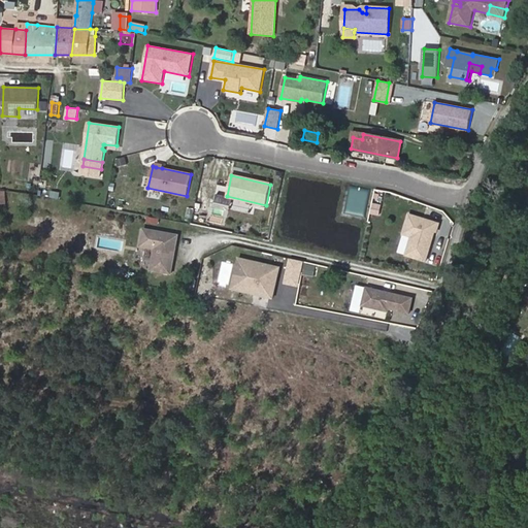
[(343,213),(364,218),(370,190),(349,186),(343,213)]
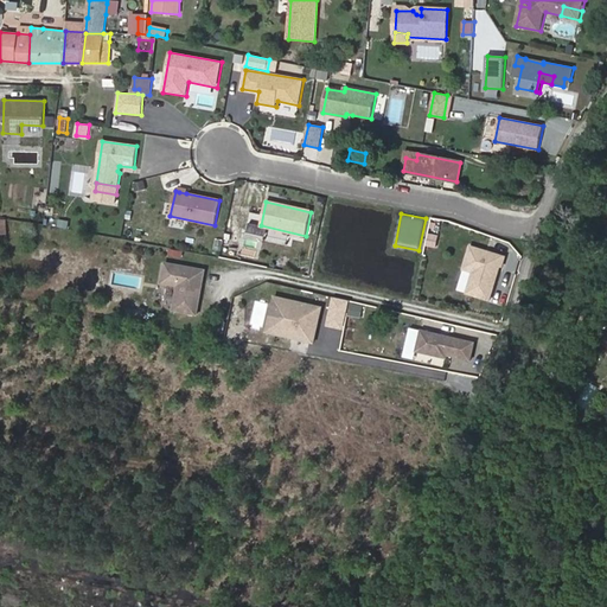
[(427,232),(425,246),(435,248),(438,235),(427,232)]
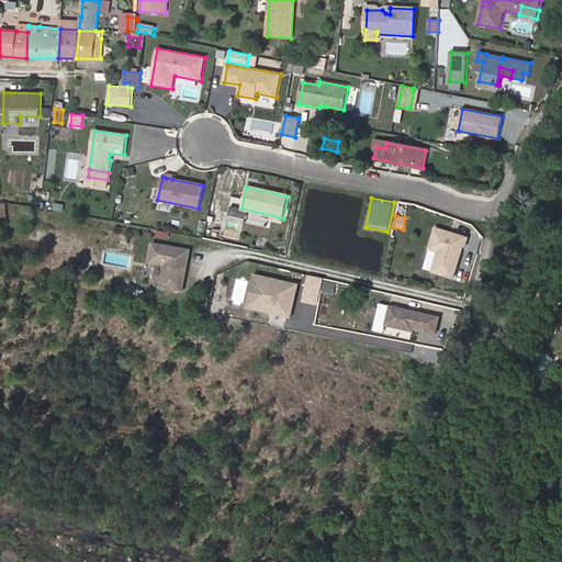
[(468,238),(436,228),(430,249),(439,253),(433,271),(453,278),(463,247),(465,247),(468,238)]
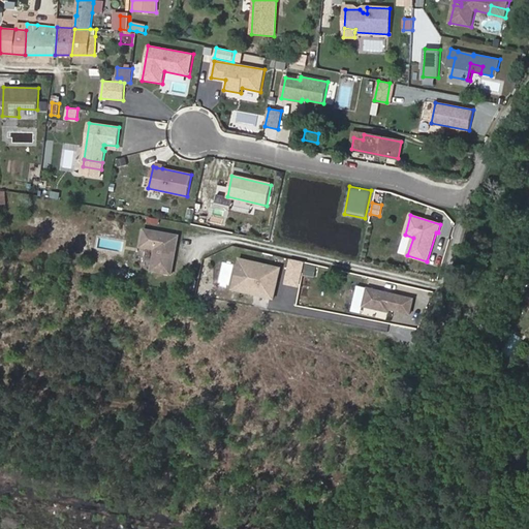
[(179,236),(145,229),(142,246),(156,249),(152,270),(172,274),(176,248),(174,248),(175,244),(177,245),(179,236)]
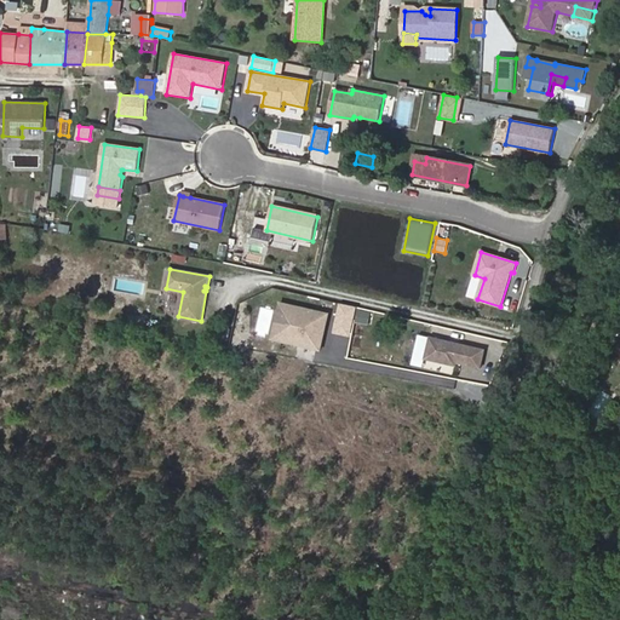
[(159,311),(177,314),(179,294),(161,292),(159,311)]
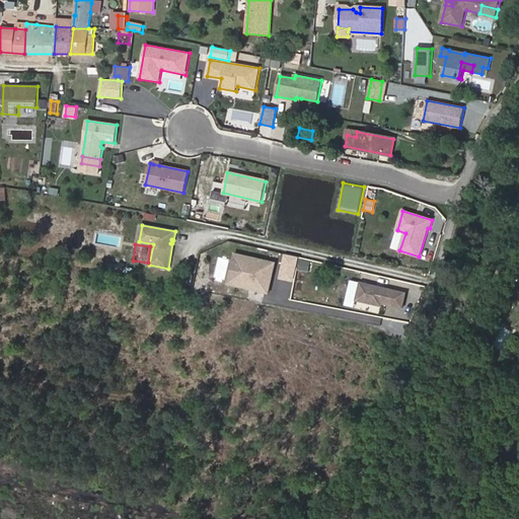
[(275,263),(235,253),(233,264),(241,266),(238,276),(251,279),(249,289),(269,293),(275,263)]
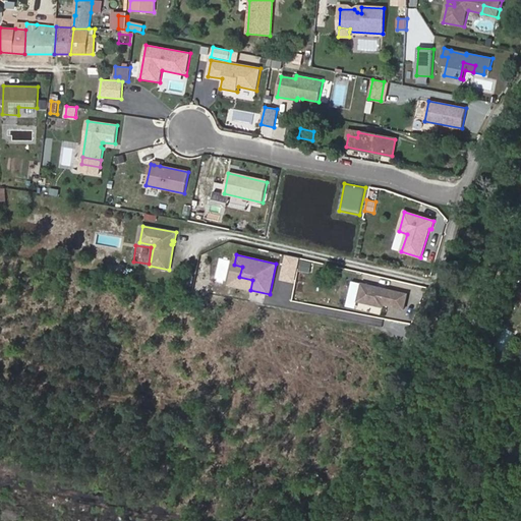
[(308,273),(311,263),(301,261),(299,271),(308,273)]
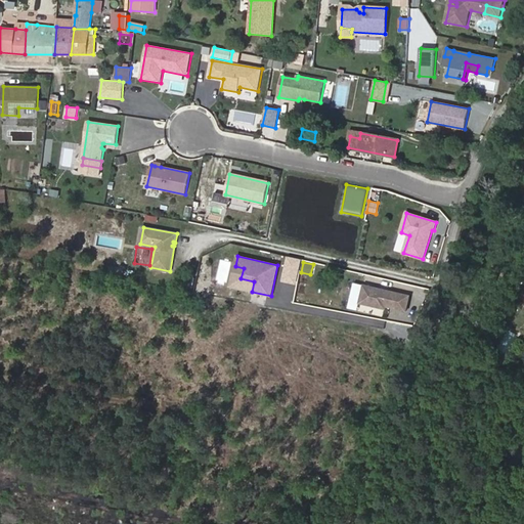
[(410,296),(364,285),(360,303),(386,309),(386,306),(406,311),(410,296)]
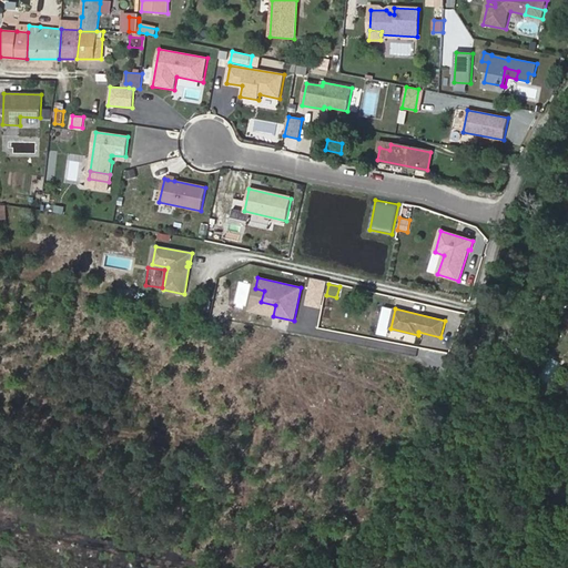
[(538,377),(550,384),(561,363),(550,357),(538,377)]
